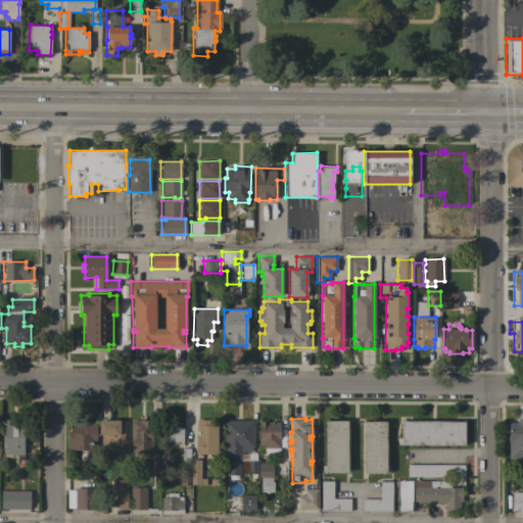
[(4,455),(4,442),(2,442),(2,435),(4,435),(4,419),(24,420),(24,455),(4,455)]
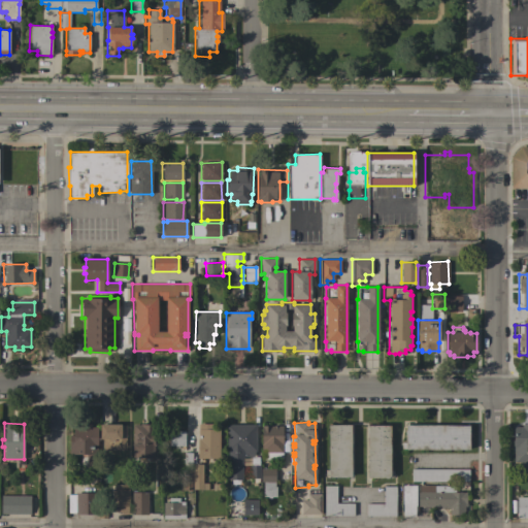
[(155,423),(155,434),(154,434),(154,440),(155,440),(155,446),(154,446),(154,458),(132,458),(132,425),(139,425),(139,423),(155,423)]
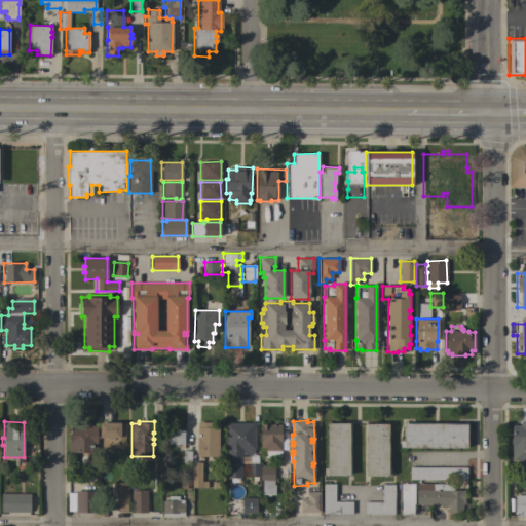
[(196,456),(196,438),(197,438),(197,421),(212,422),(212,427),(218,427),(218,457),(196,456)]
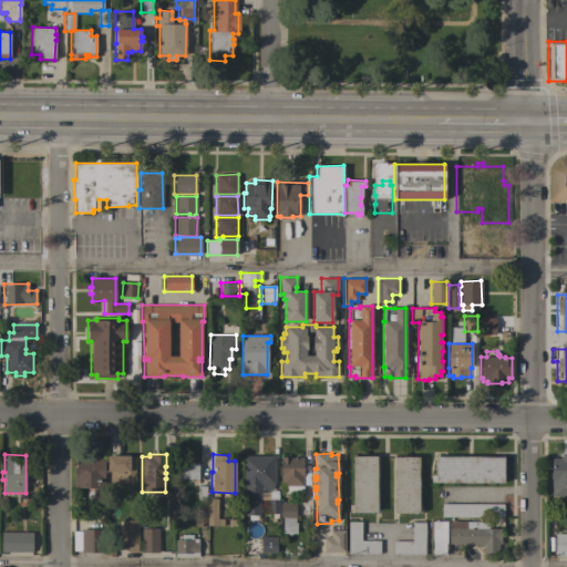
[(78,467),(79,459),(85,460),(85,455),(98,455),(98,459),(104,459),(104,503),(92,503),(92,488),(74,487),(74,467),(78,467)]
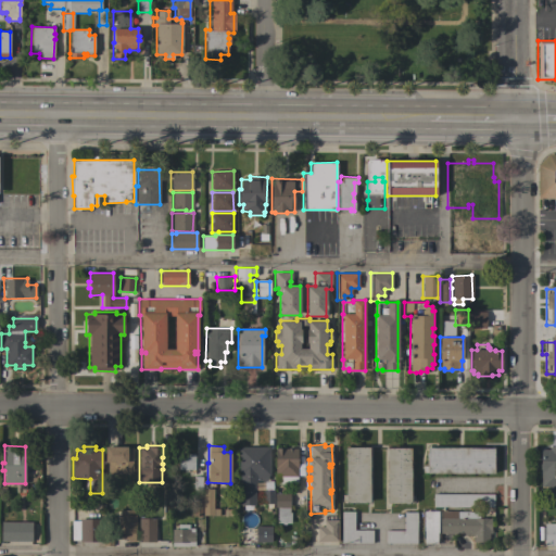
[(131,475),(108,474),(108,463),(104,463),(104,446),(133,447),(131,475)]
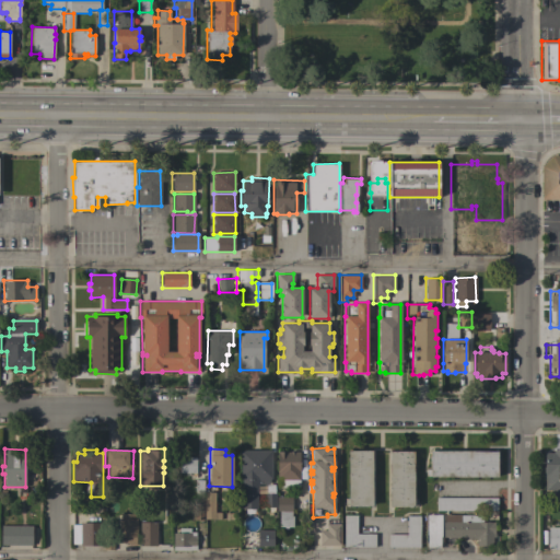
[(271,450),(271,479),(269,479),(269,482),(268,482),(268,483),(258,483),(258,486),(256,486),(257,509),(242,509),(241,479),(240,451),(271,450)]
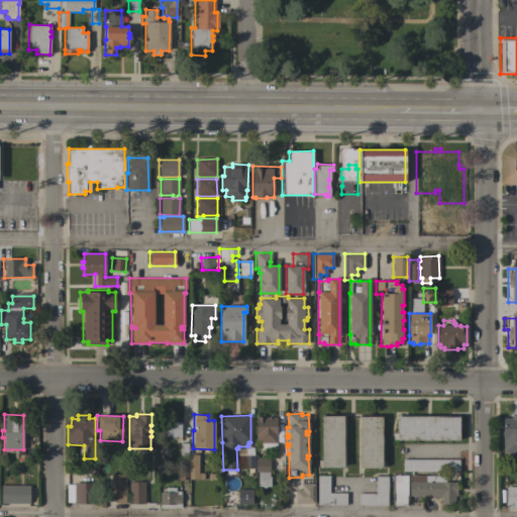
[(502,417),(510,417),(510,415),(516,415),(516,462),(511,462),(511,452),(502,452),(502,417)]
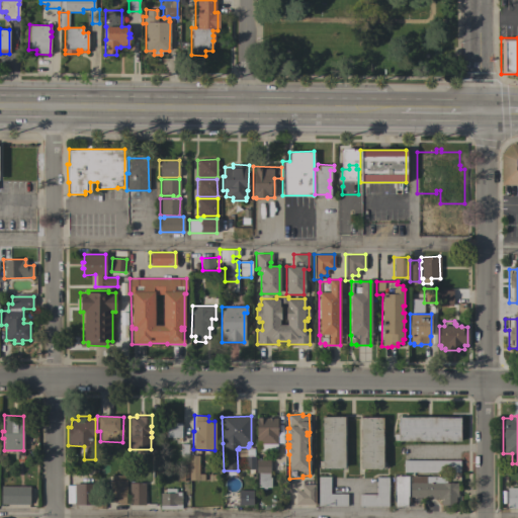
[(344,468),(322,468),(322,467),(319,467),(319,461),(322,461),(322,417),(344,417),(344,468)]
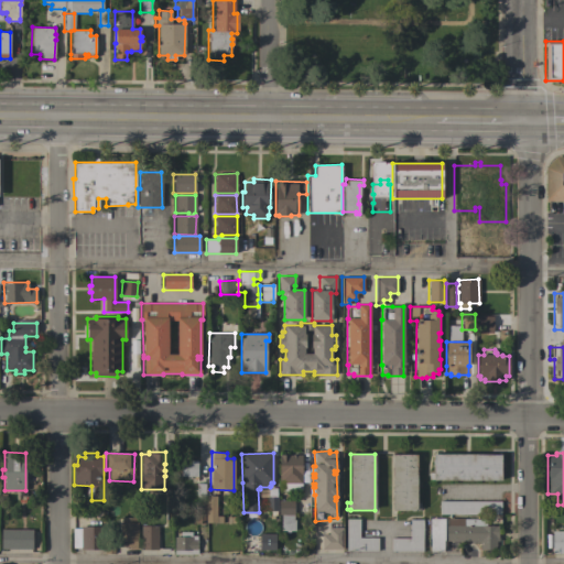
[(392,455),(416,454),(416,502),(420,502),(420,509),(415,509),(415,510),(392,510),(392,455)]
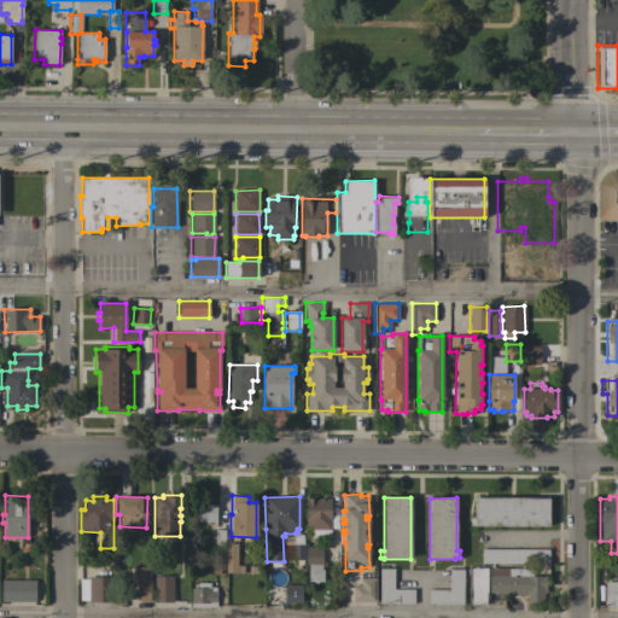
[(548,499),(548,525),(473,525),(470,525),(470,518),(473,518),(473,497),(548,499)]
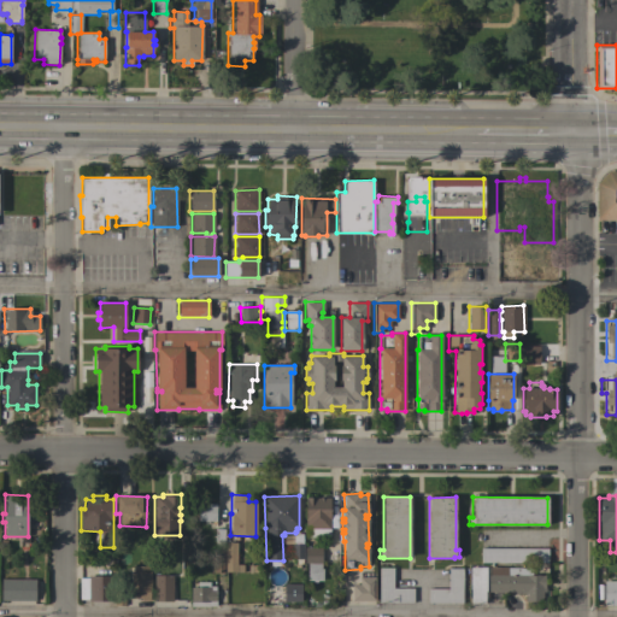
[(330,498),(330,515),(338,515),(338,528),(330,528),(330,538),(306,538),(306,529),(305,529),(305,498),(330,498)]
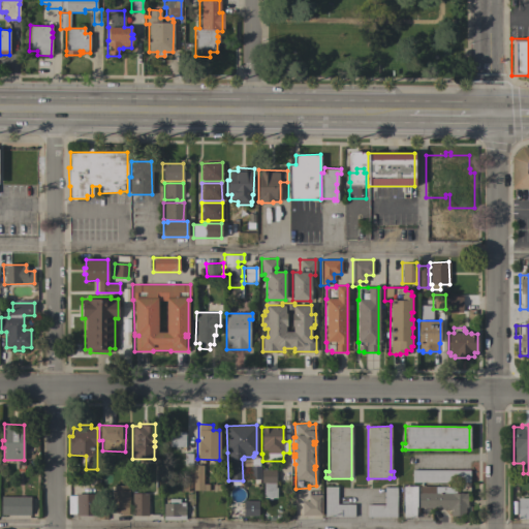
[(185,446),(179,446),(179,449),(175,448),(175,446),(168,446),(169,431),(185,431),(185,446)]
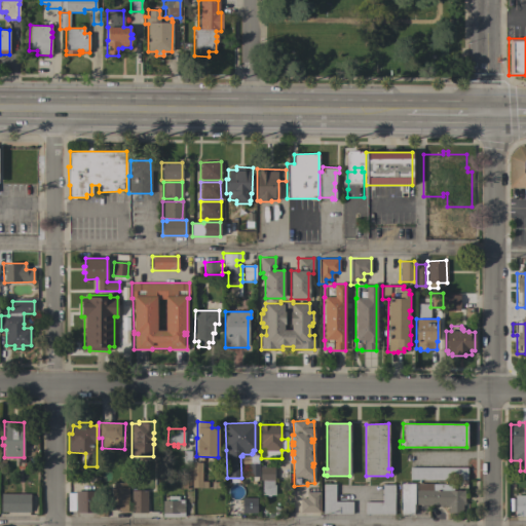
[(259,477),(258,477),(257,480),(250,480),(250,477),(249,477),(249,464),(250,464),(250,455),(258,455),(258,464),(259,464),(259,477)]
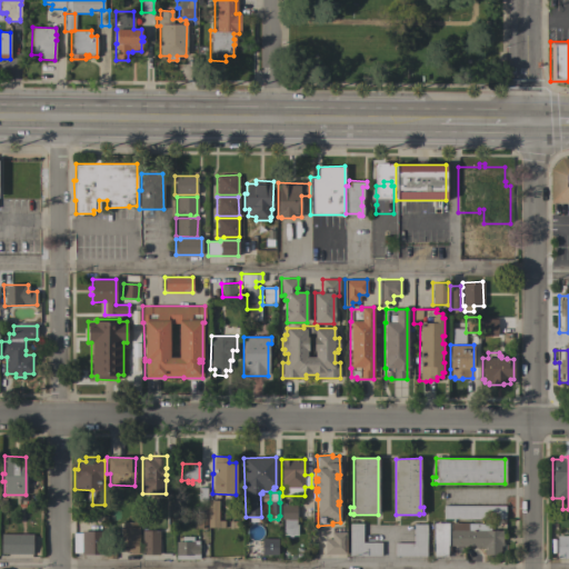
[(207,500),(218,500),(218,520),(223,520),(223,528),(217,528),(217,527),(207,527),(207,500)]
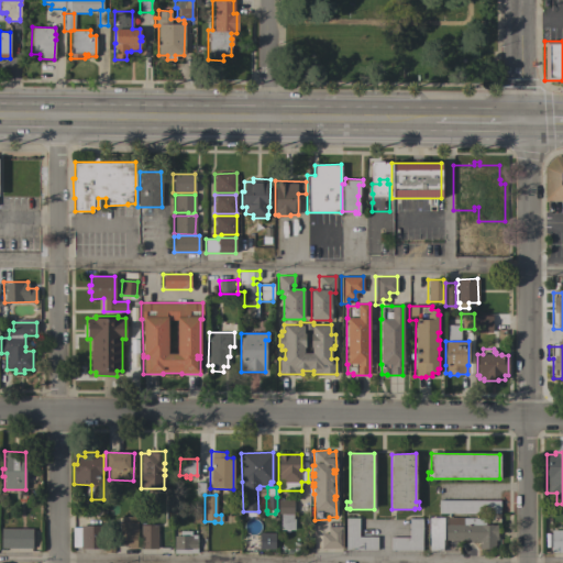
[(278,530),(278,500),(293,499),(293,514),(291,514),(293,520),(294,520),(294,530),(288,530),(287,531),(284,532),(283,530),(278,530)]
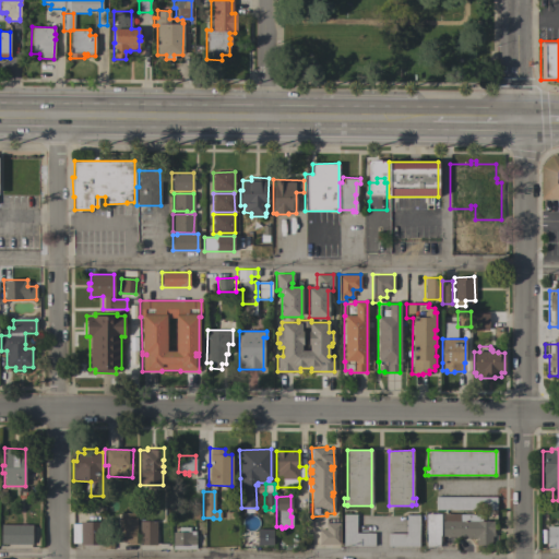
[(496,497),(496,510),(494,510),(494,516),(487,516),(487,510),(435,510),(435,497),(496,497)]
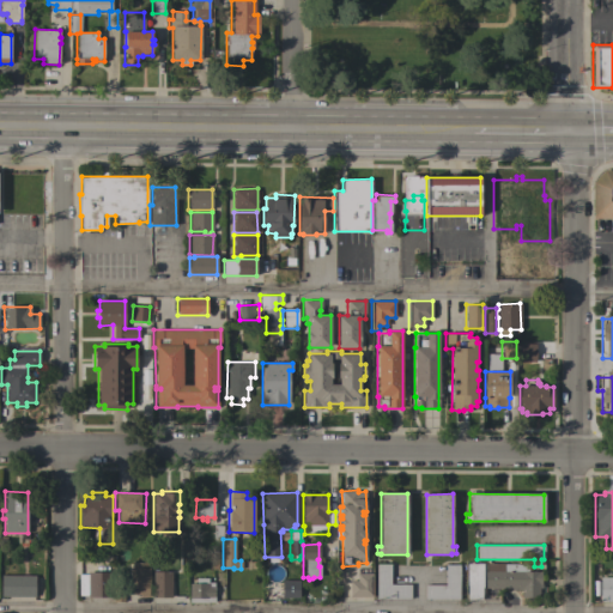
[(212,570),(212,553),(222,553),(222,570),(213,570),(212,570)]
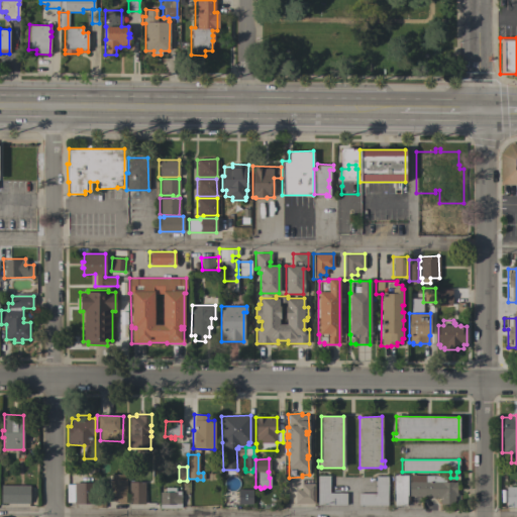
[(125,495),(125,503),(117,503),(117,501),(109,501),(110,479),(111,479),(111,474),(124,474),(124,479),(125,479),(125,495)]
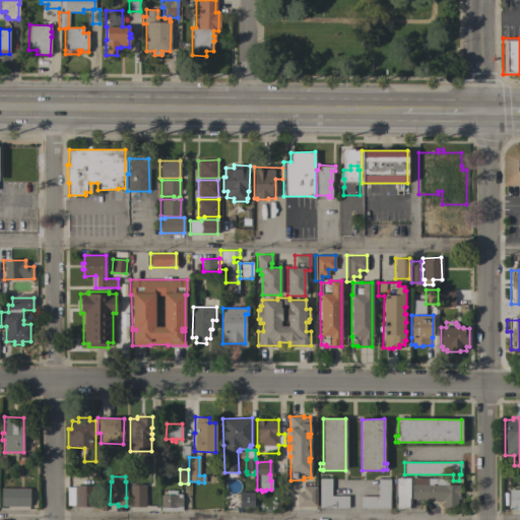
[(396,477),(409,477),(409,498),(408,498),(408,508),(396,508),(397,497),(396,497),(396,477)]
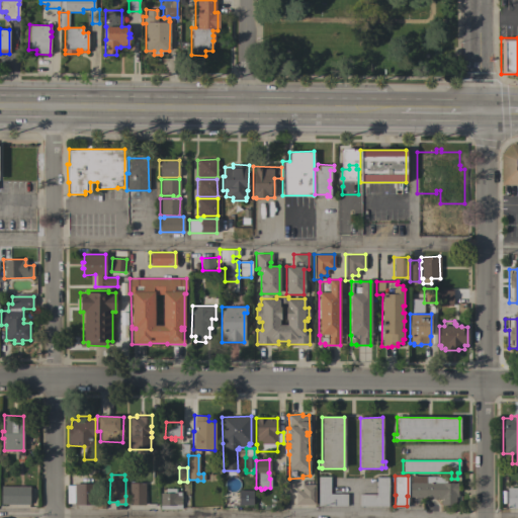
[(409,497),(409,483),(411,483),(411,476),(446,476),(446,483),(456,483),(456,493),(457,493),(457,497),(455,497),(455,505),(439,505),(439,499),(432,499),(432,497),(409,497)]
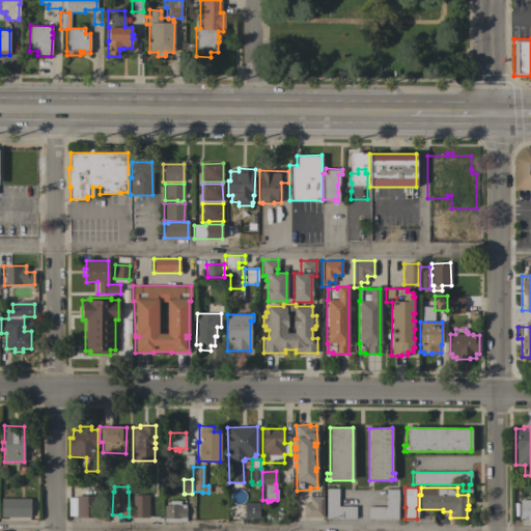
[(338,488),(338,506),(355,506),(355,519),(326,519),(326,488),(338,488)]
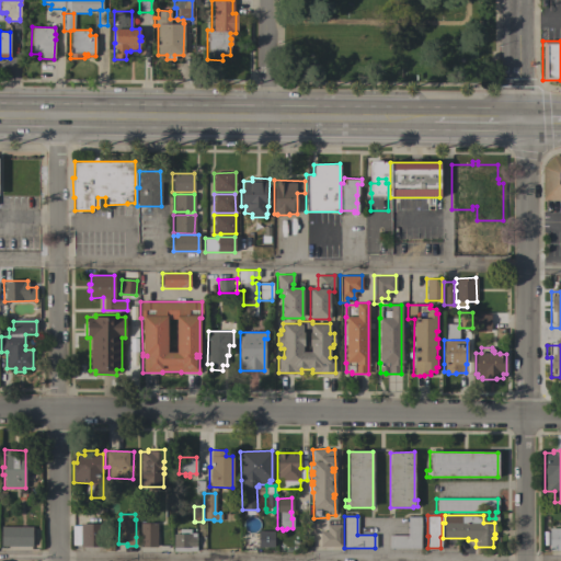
[(420,548),(389,548),(389,535),(407,536),(408,517),(420,517),(420,548)]
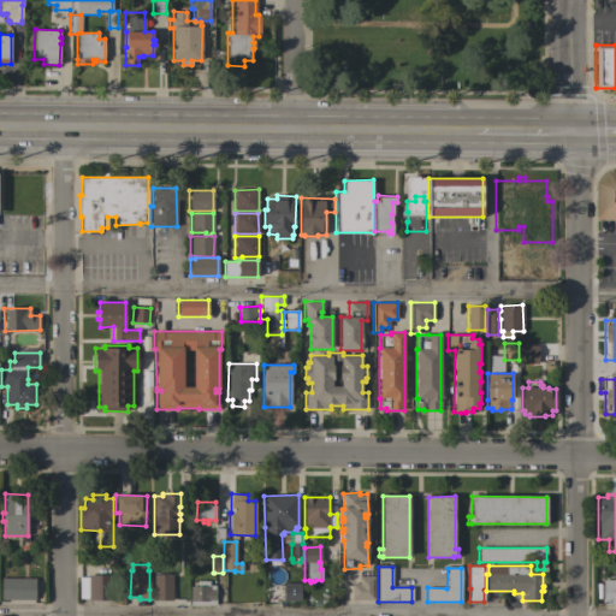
[(154,573),(172,573),(172,600),(154,600),(154,573)]
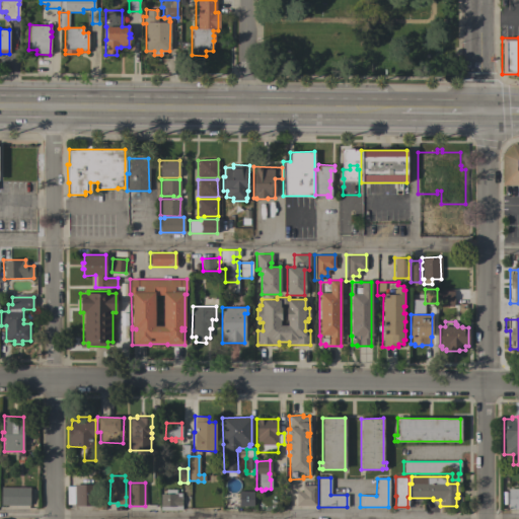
[(94,485),(94,506),(74,505),(74,504),(66,504),(67,486),(74,486),(74,485),(94,485)]
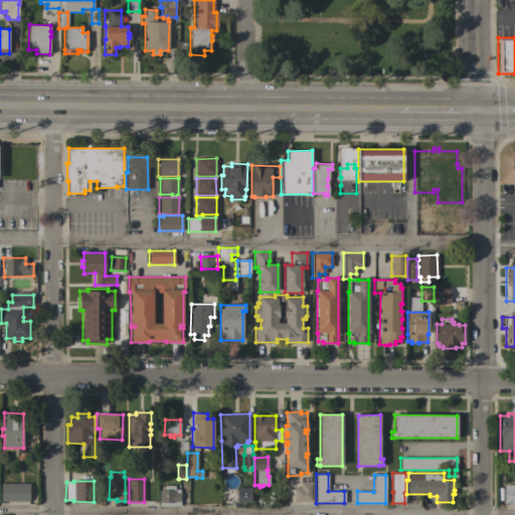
[(29,484),(29,501),(0,501),(1,483),(29,484)]
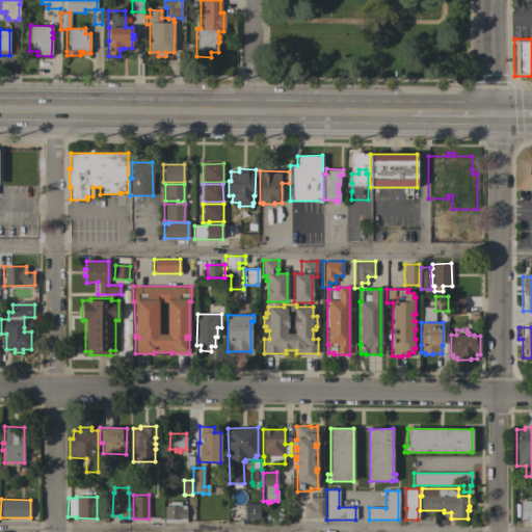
[(531,521),(521,522),(520,501),(531,500),(531,521)]
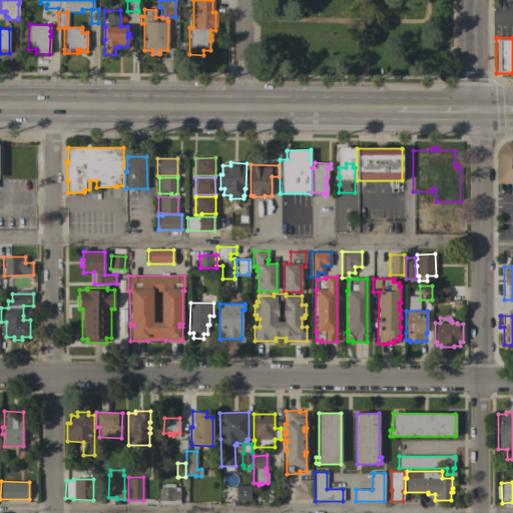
[(173,484),(173,487),(178,487),(178,490),(179,490),(179,504),(158,504),(157,488),(163,488),(163,484),(173,484)]
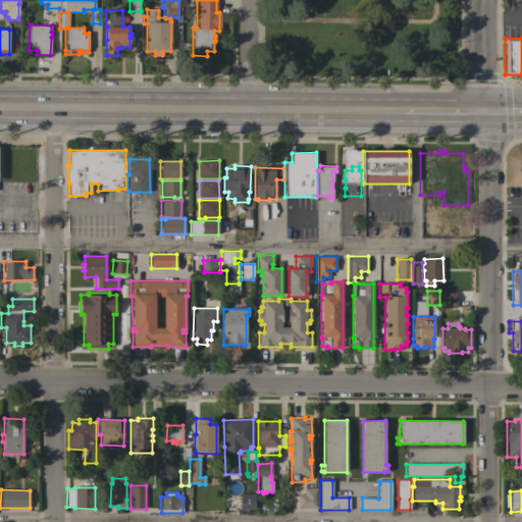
[(240,509),(240,493),(255,493),(255,509),(240,509)]
